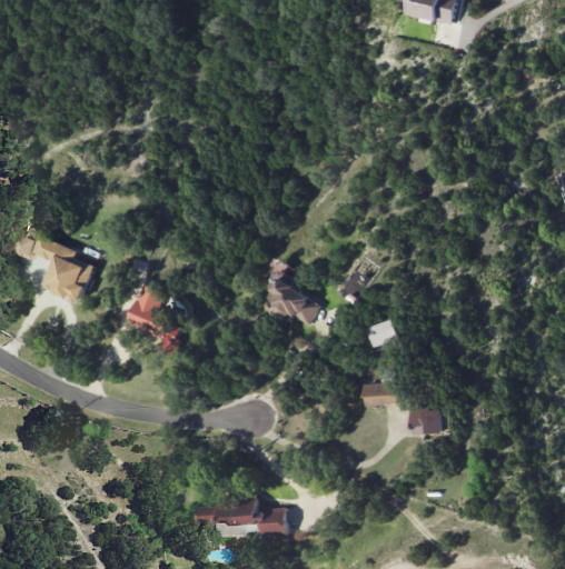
[(405,0),(403,15),(450,23),(455,0),(405,0)]
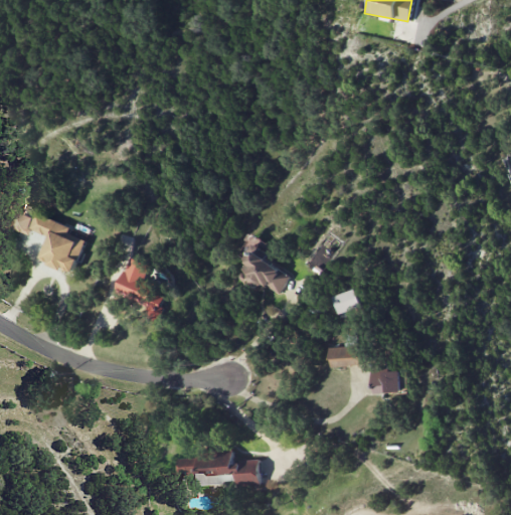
[(82,239),(65,233),(68,225),(32,212),(31,216),(14,210),(9,225),(45,237),(37,261),(70,273),(82,239)]
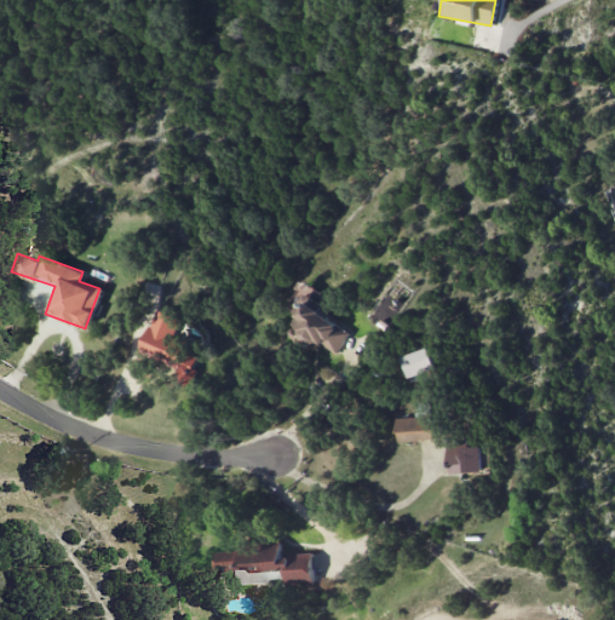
[(333,354),(346,328),(317,313),(326,297),(298,282),(283,309),(294,314),(283,337),(308,349),(311,342),(333,354)]
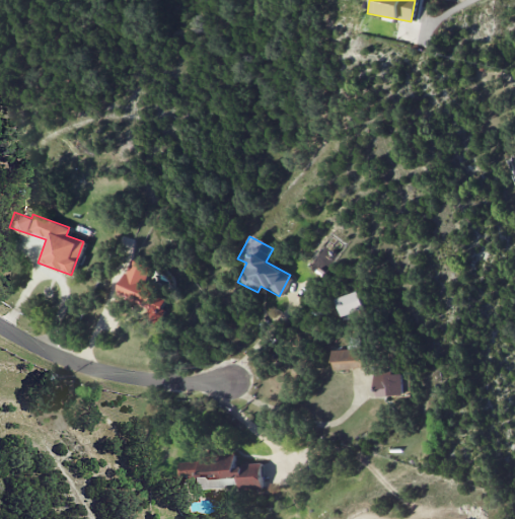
[(148,267),(127,258),(113,296),(146,308),(142,318),(155,323),(165,297),(140,288),(148,267)]
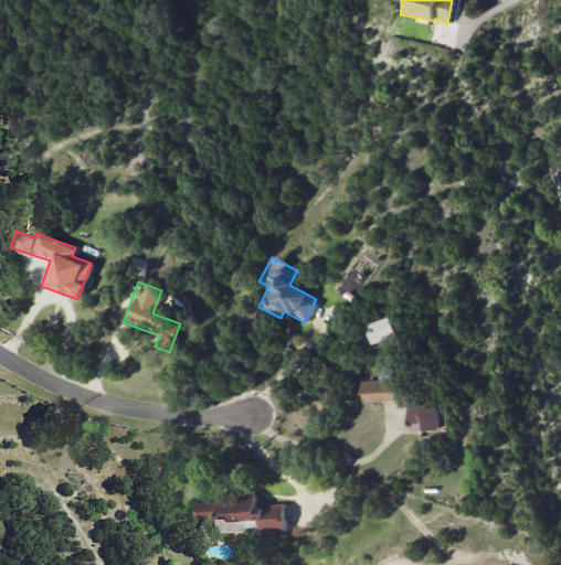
[(394,336),(387,317),(362,326),(369,344),(394,336)]
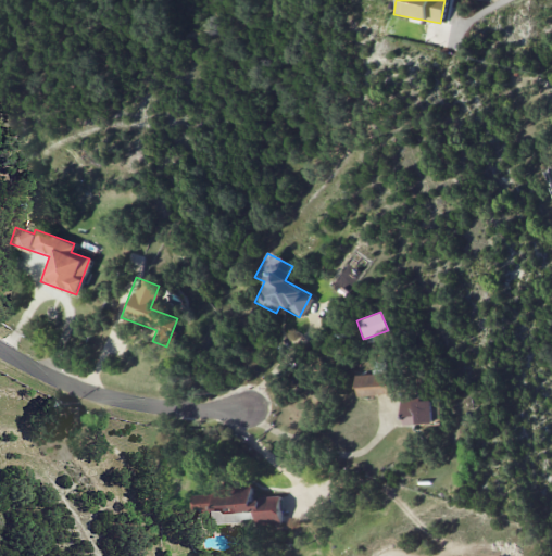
[(386,373),(353,375),(354,395),(387,394),(386,373)]
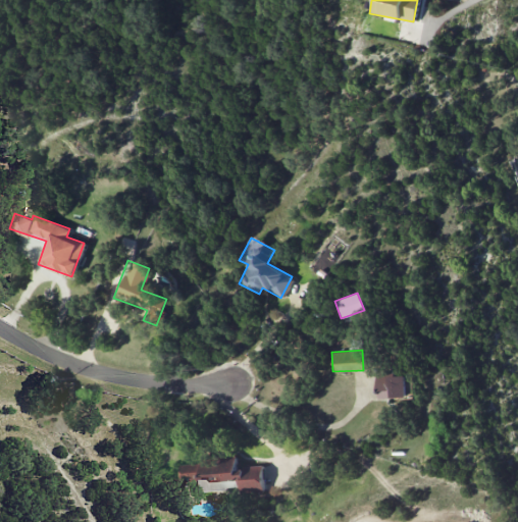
[(375,399),(405,398),(404,376),(391,376),(391,371),(374,371),(375,399)]
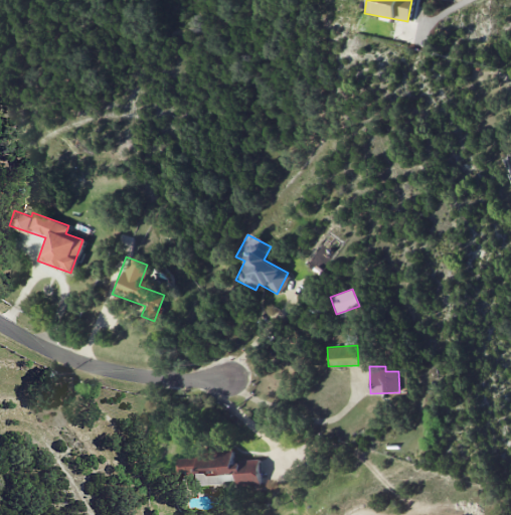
[(259,485),(258,459),(230,461),(230,449),(195,450),(196,457),(175,458),(176,478),(183,477),(184,485),(235,482),(235,486),(259,485)]
